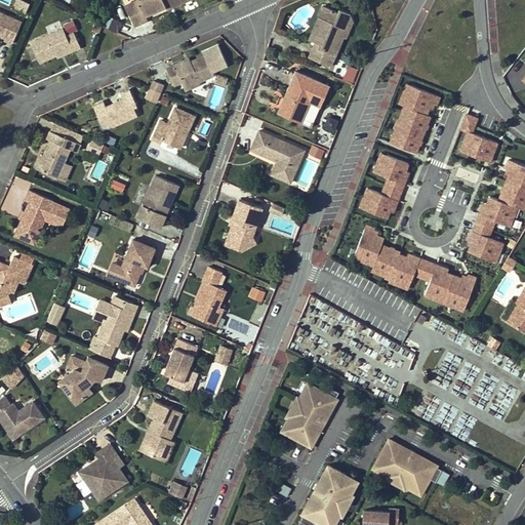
[(164,2),(169,0),(137,0),(138,0),(125,6),(134,26),(148,19),(146,14),(165,5),(166,5),(164,2)]
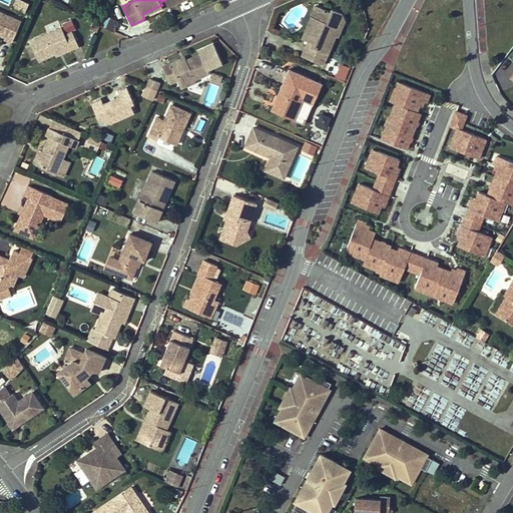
[(163,8),(181,0),(165,0),(160,2),(162,5),(161,5),(163,8)]
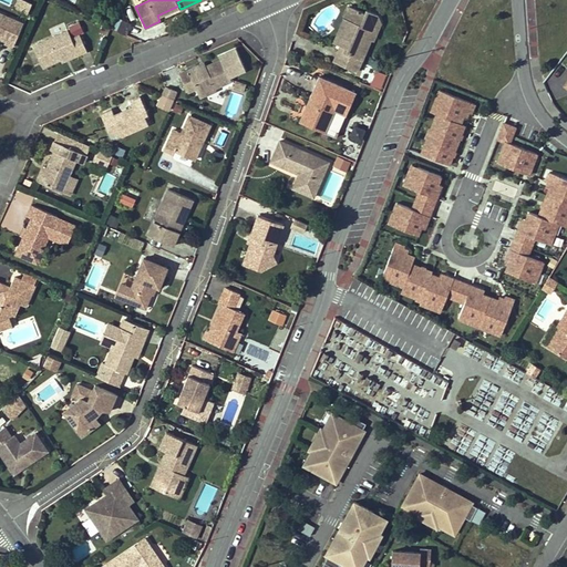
[(358,71),(371,39),(373,40),(381,23),(378,14),(367,9),(364,12),(349,6),(344,17),(344,18),(351,21),(343,40),(349,42),(347,47),(341,44),(340,45),(333,61),(358,71)]
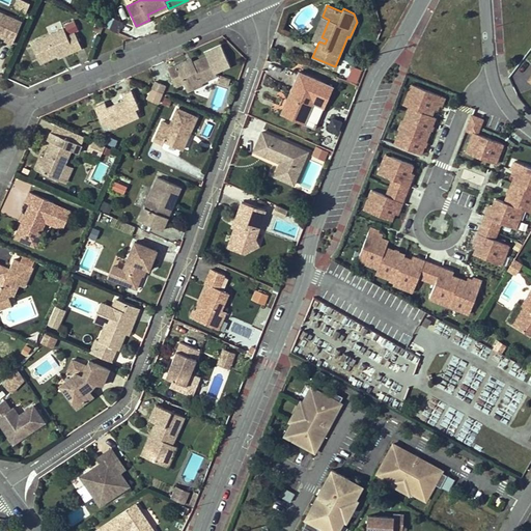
[(12,44),(22,22),(0,11),(0,35),(5,38),(4,40),(12,44)]
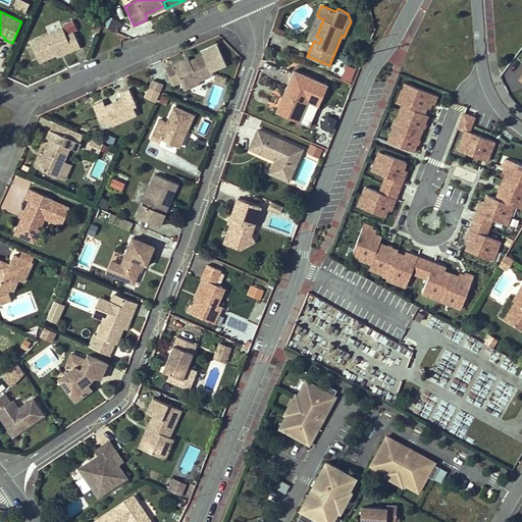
[(117,32),(122,21),(107,14),(103,24),(117,32)]
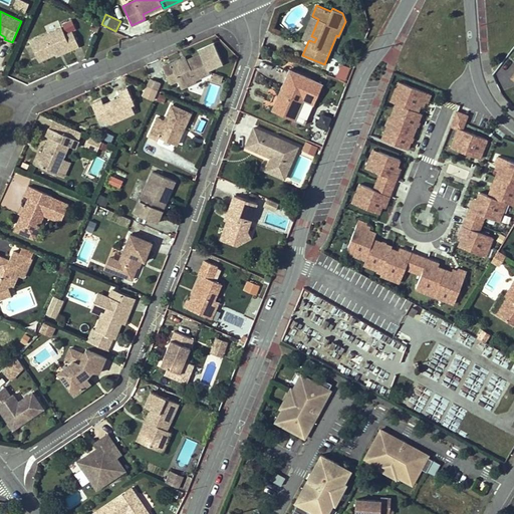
[(311,36),(318,19),(312,16),(302,38),(308,41),(309,40),(314,42),(316,38),(311,36)]
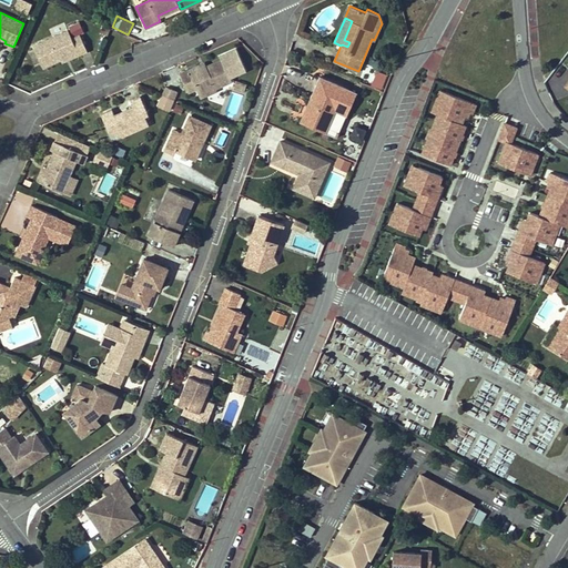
[(88,51),(80,34),(72,38),(68,30),(33,46),(43,68),(61,59),(62,59),(61,58),(67,56),(68,57),(77,52),(79,54),(88,51)]
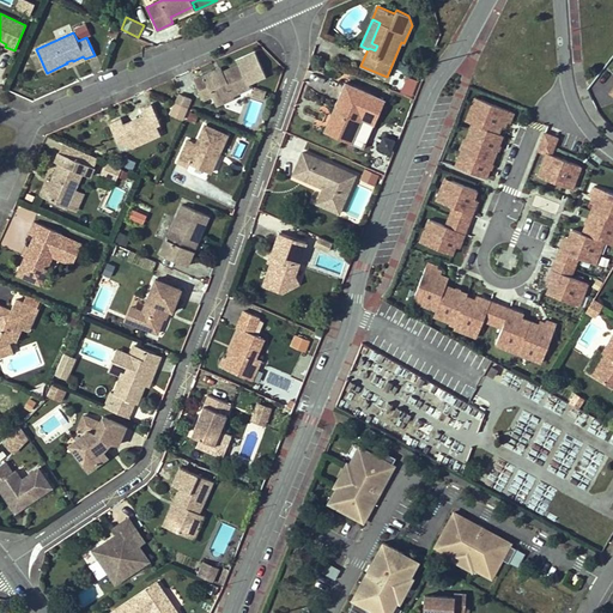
[(67,67),(85,59),(83,56),(73,61),(72,60),(66,62),(67,64),(66,64),(67,67)]
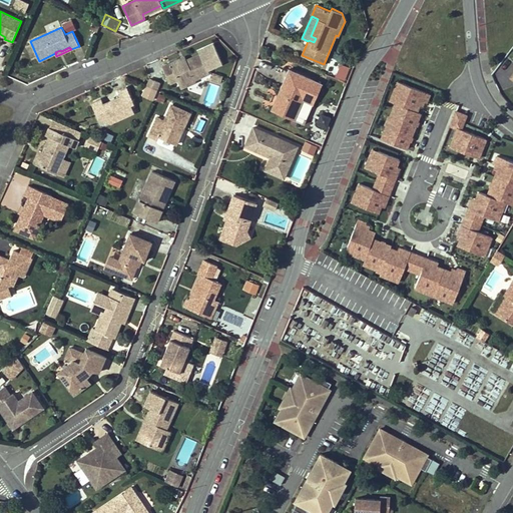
[(194,79),(209,73),(200,53),(186,60),(181,62),(180,58),(162,66),(170,83),(177,80),(178,82),(193,76),(194,79)]
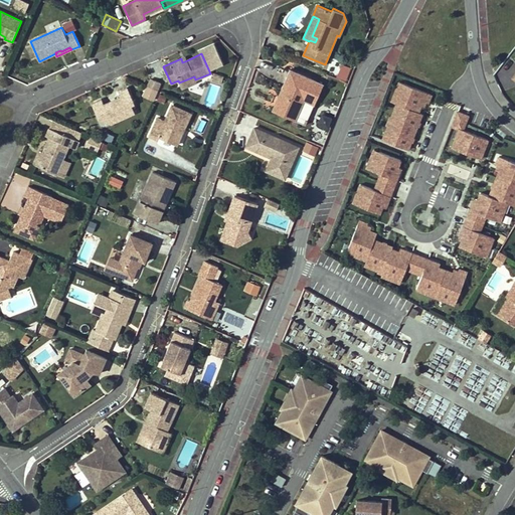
[(340,64),(332,61),(328,72),(336,75),(340,64)]
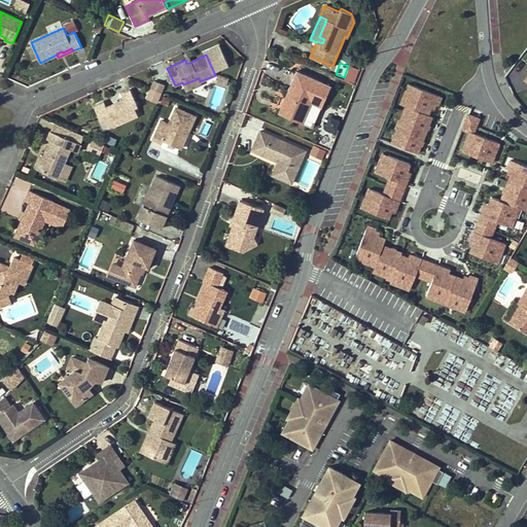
[(355,82),(359,67),(349,64),(345,79),(355,82)]
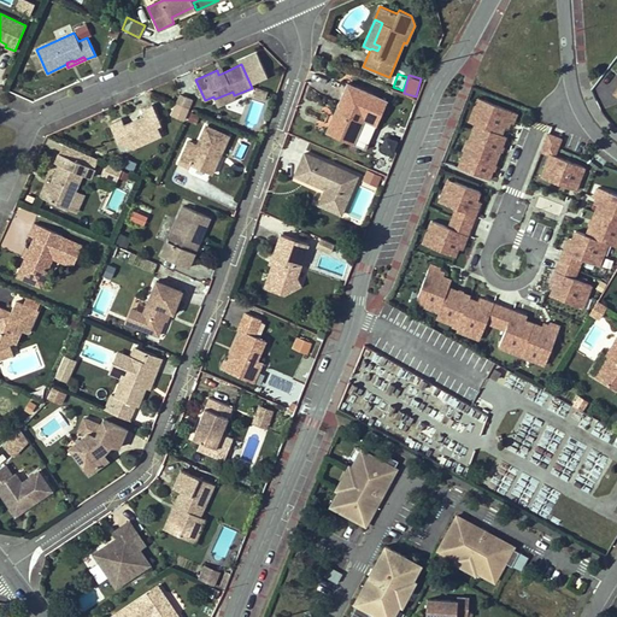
[(376,125),(387,100),(347,83),(333,117),(336,119),(334,125),(330,124),(327,131),(354,144),(364,119),(376,125)]
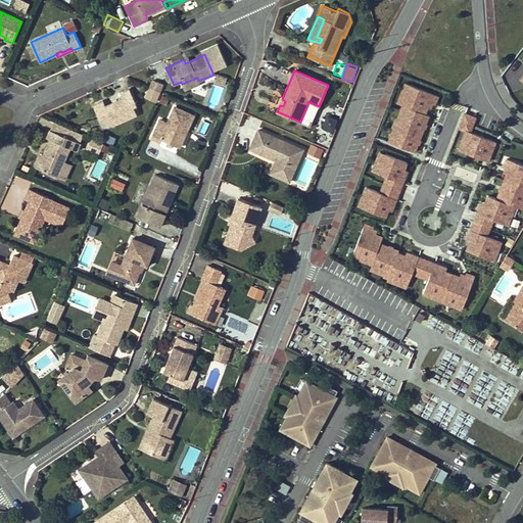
[(185,90),(199,83),(198,81),(197,78),(182,84),(185,90)]
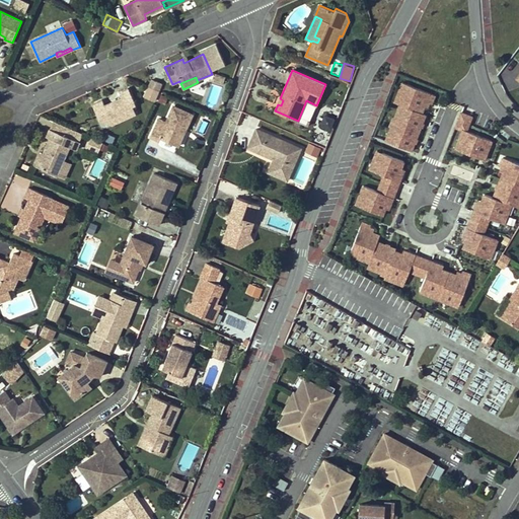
[(159,90),(162,83),(151,79),(149,85),(159,90)]
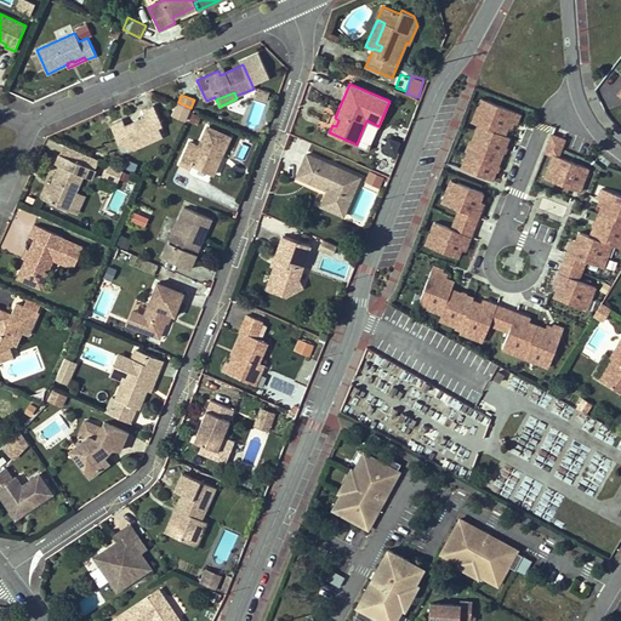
[(460,166),(495,178),(511,135),(519,109),(479,96),(471,121),(474,123),(460,166)]
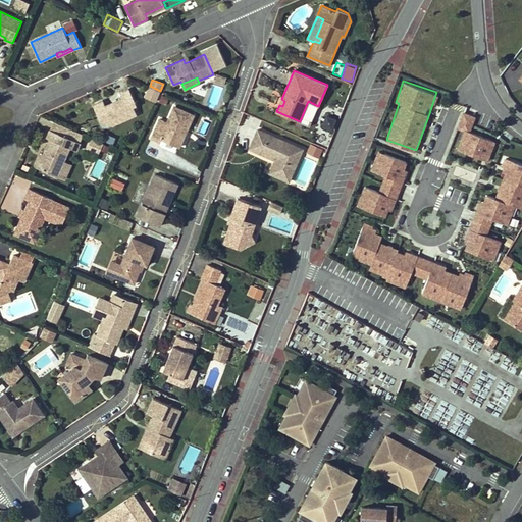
[(155,100),(159,91),(150,88),(146,96),(155,100)]
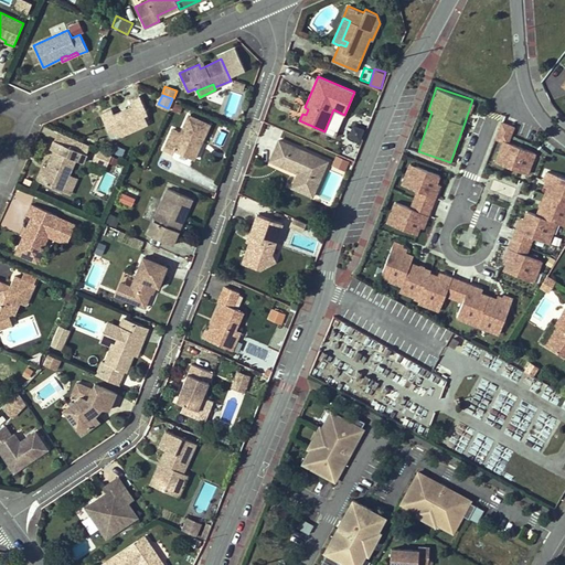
[(121,135),(148,124),(144,115),(147,113),(139,96),(130,100),(134,106),(114,115),(112,108),(100,114),(108,129),(121,135)]
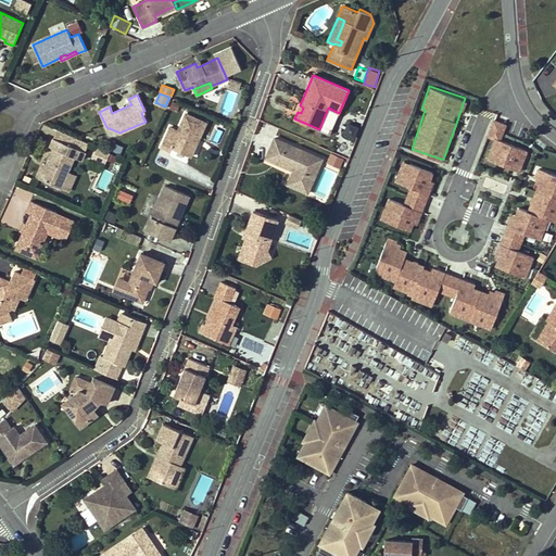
[(188,155),(196,139),(198,140),(206,123),(186,113),(178,130),(171,127),(161,147),(169,151),(172,148),(188,155)]
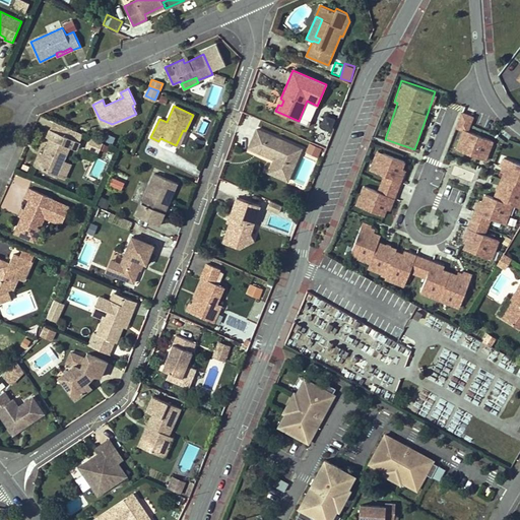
[(488,157),(494,136),(469,129),(474,114),(460,110),(455,127),(460,129),(455,147),(488,157)]
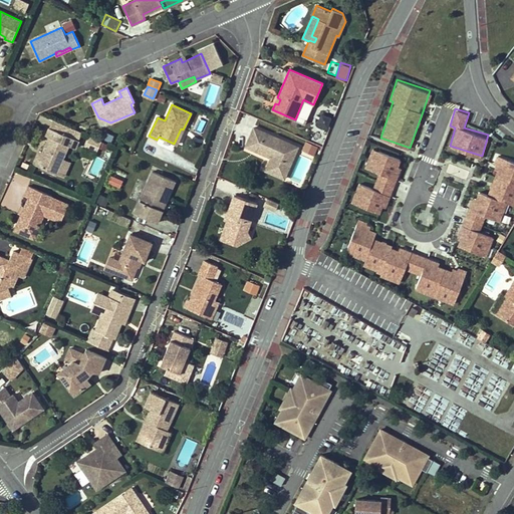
[(327,126),(332,115),(321,111),(316,122),(327,126)]
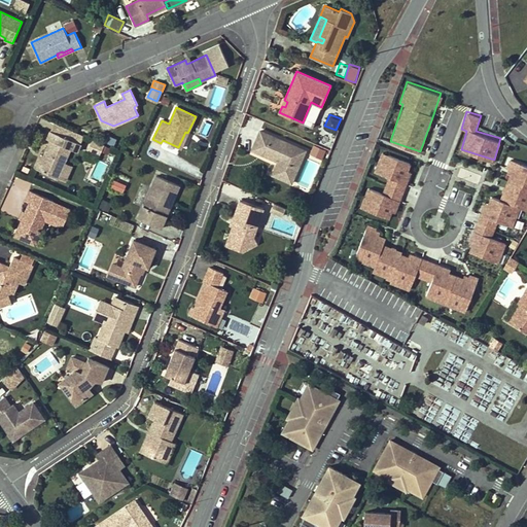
[(81,143),(50,131),(47,138),(50,139),(43,156),(38,169),(65,181),(71,166),(64,164),(71,148),(77,151),(81,143)]
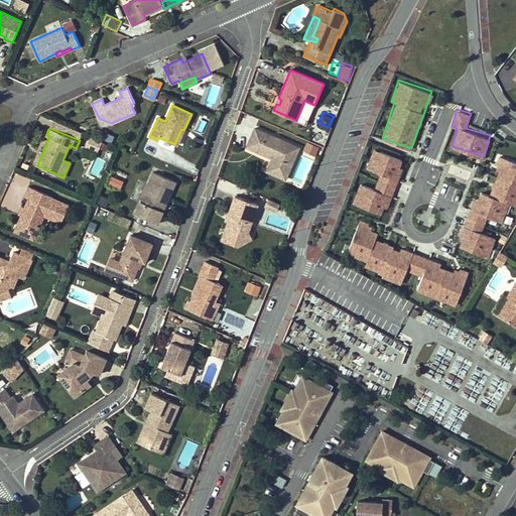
[(289,152),(292,144),(255,128),(247,146),(272,158),(274,158),(272,163),(270,162),(266,170),(278,176),(281,169),(288,172),(295,155),(289,152)]
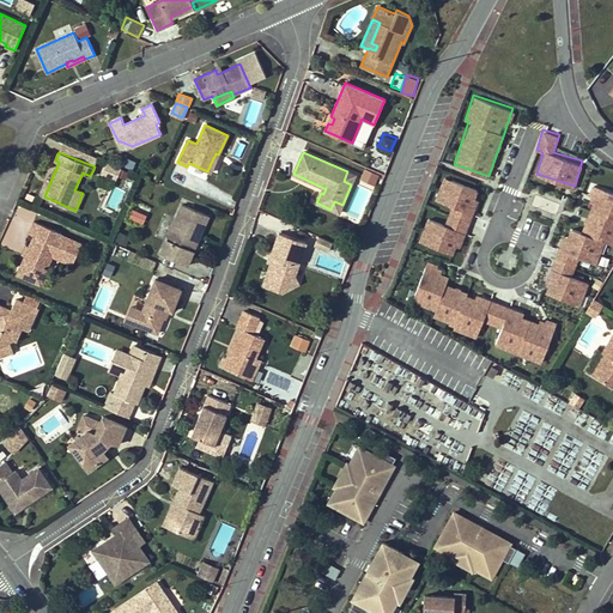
[(211,173),(218,155),(216,153),(207,171),(211,173)]
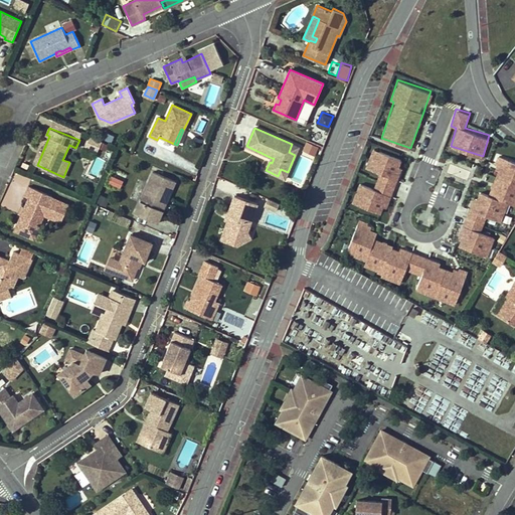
[(101,142),(91,137),(89,142),(99,147),(101,142)]
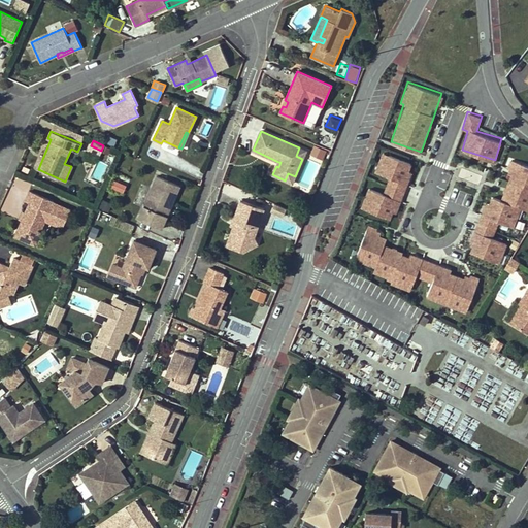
[(101,151),(91,145),(89,150),(99,155),(101,151)]
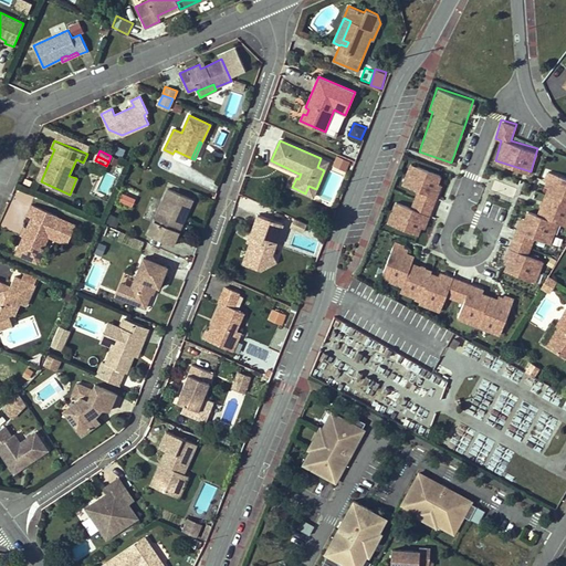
[(346,170),(349,161),(337,156),(334,166),(346,170)]
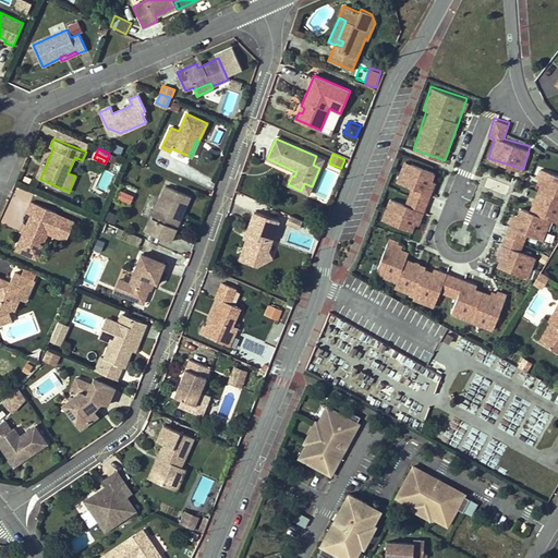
[(319,168),(324,159),(316,156),(313,165),(319,168)]
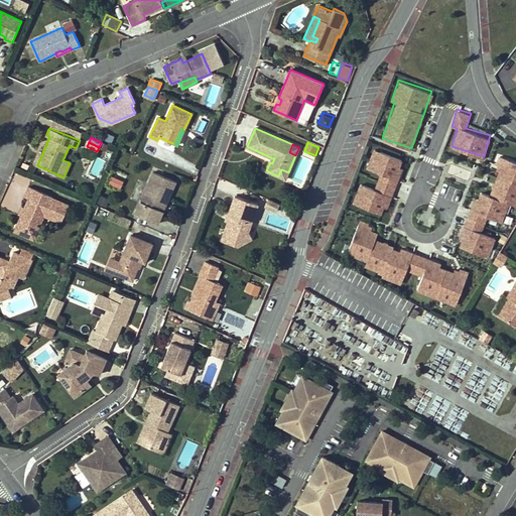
[(375,186),(359,181),(353,204),(387,213),(404,156),(372,147),(366,167),(380,171),(375,186)]
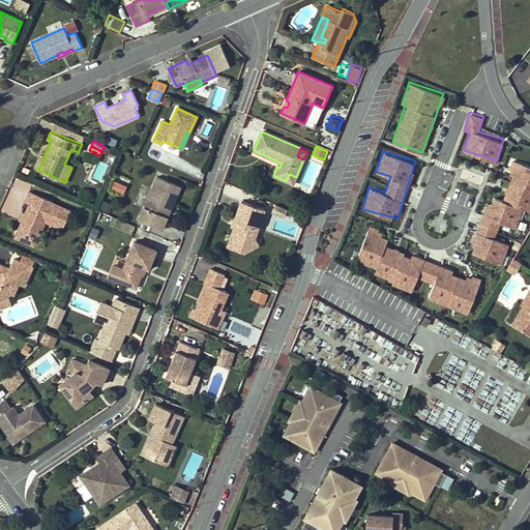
[(43,157),(40,155),(34,169),(38,170),(43,157)]
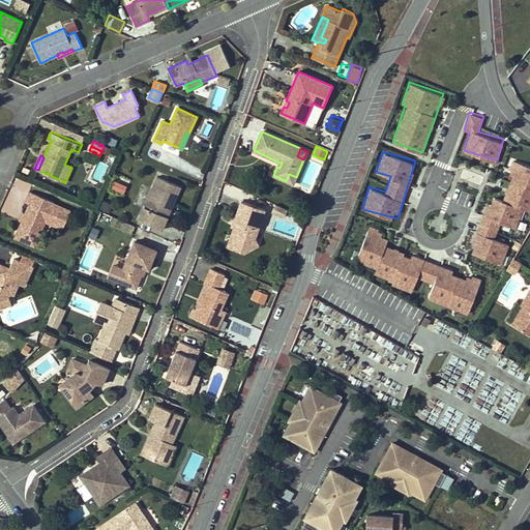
[(529,210),(529,165),(513,159),(501,198),(490,194),(472,243),(474,244),(471,253),(502,263),(509,242),(495,237),(500,222),(517,228),(523,208),(529,210)]
